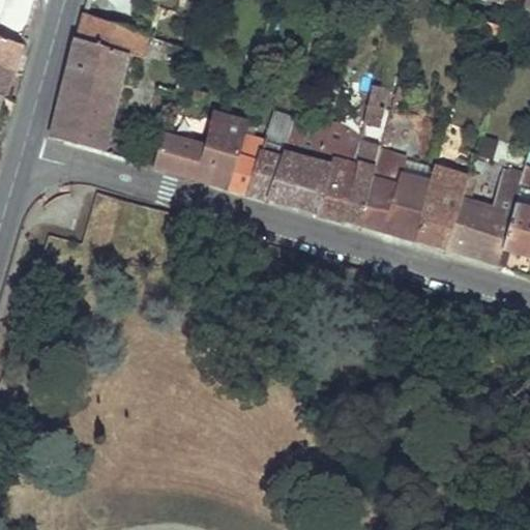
[(31,18),(34,0),(0,0),(0,68),(11,72),(20,53),(25,37),(28,27),(31,18)]
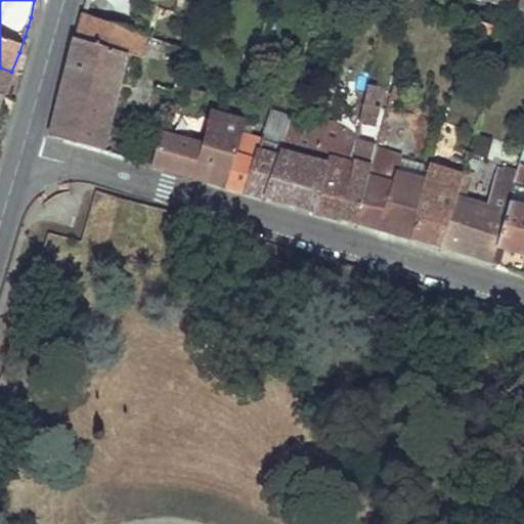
[(523,0),(476,0),(479,1),(504,5),(523,9),(523,0)]
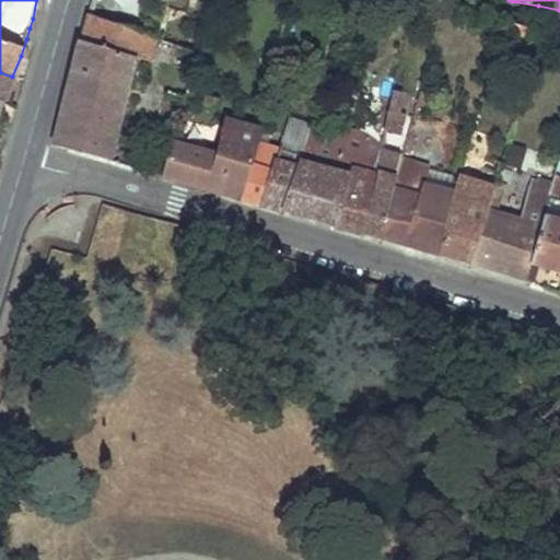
[(154,39),(86,14),(81,39),(54,144),(81,152),(108,160),(133,57),(150,60),(154,39)]
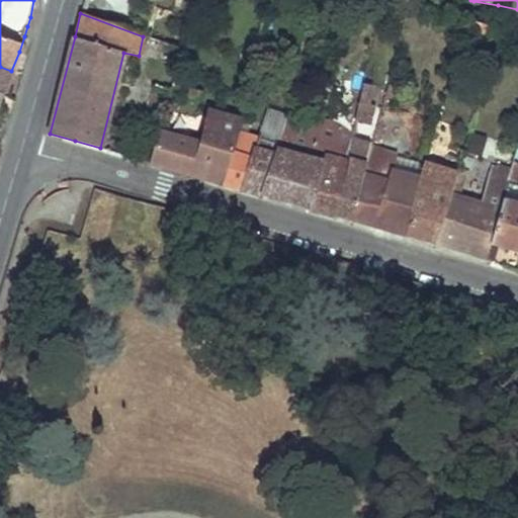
[(503,30),(491,26),(487,42),(497,47),(503,30)]
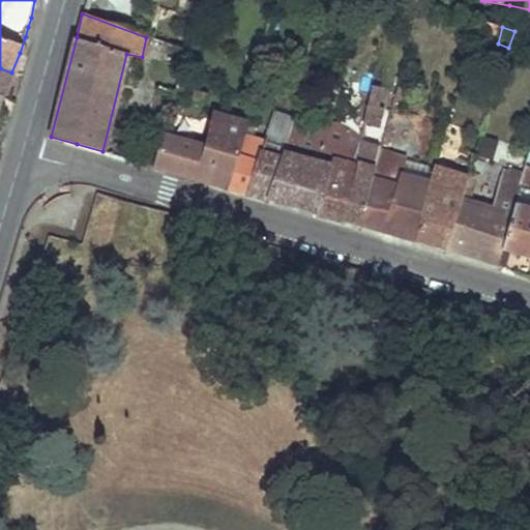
[(11,72),(0,68),(0,95),(3,97),(11,72)]
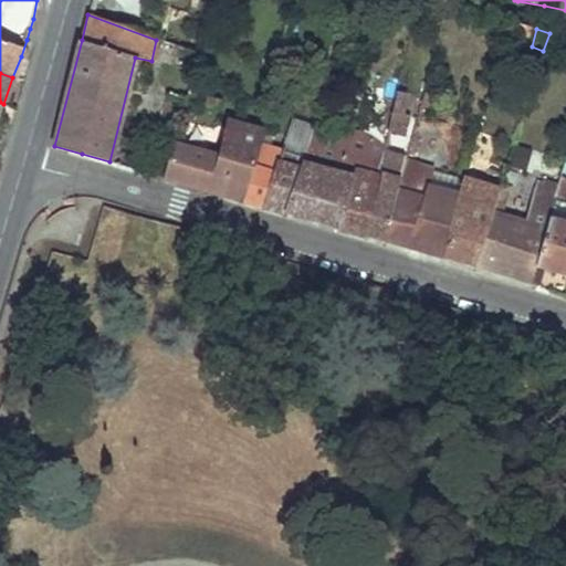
[(397,93),(394,114),(400,115),(405,95),(397,93)]
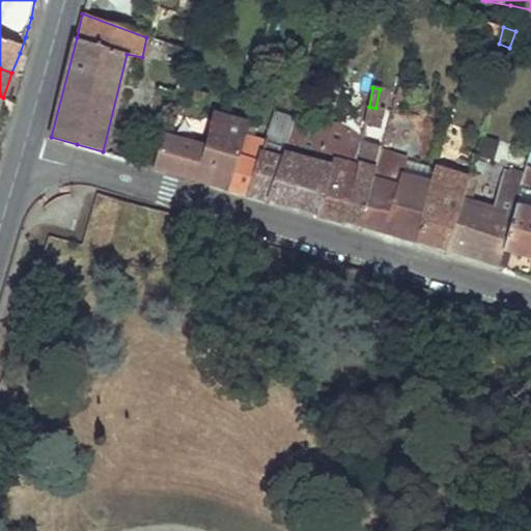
[(206,96),(195,93),(194,100),(204,103),(206,96)]
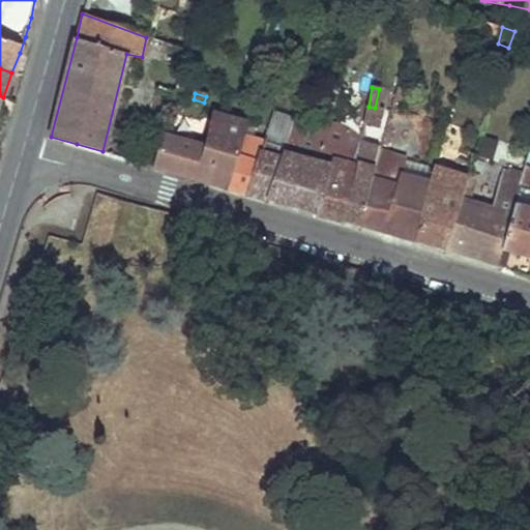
[(237,155),(227,189),(247,195),(265,199),(316,214),(334,147),(323,143),(327,129),(332,114),(336,95),(328,93),(322,112),(320,111),(316,121),(297,114),(287,136),(282,155),(262,149),(264,139),(253,136),(241,134),(237,155)]
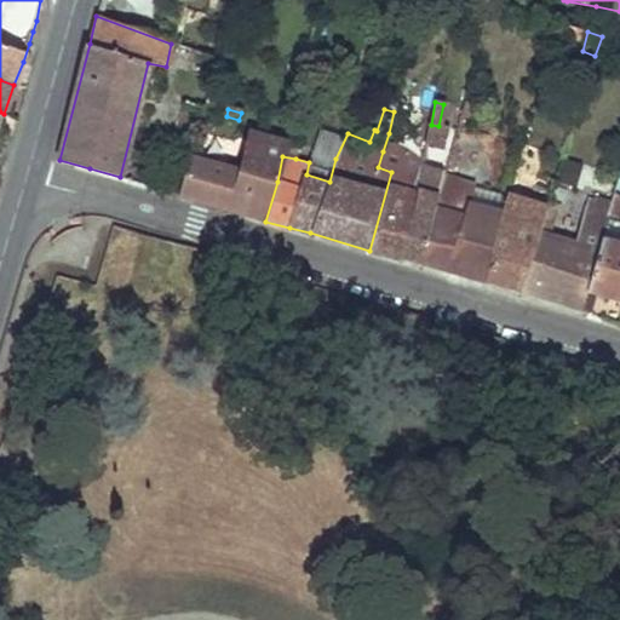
[(438,126),(431,125),(428,145),(426,148),(441,150),(446,127),(438,126)]
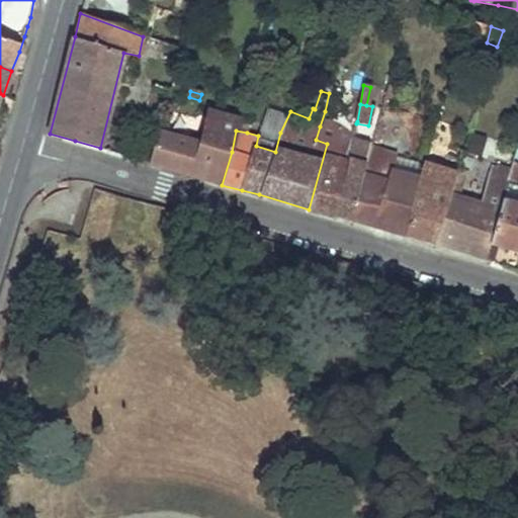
[(211,111),(201,143),(232,152),(236,131),(240,118),(211,111)]
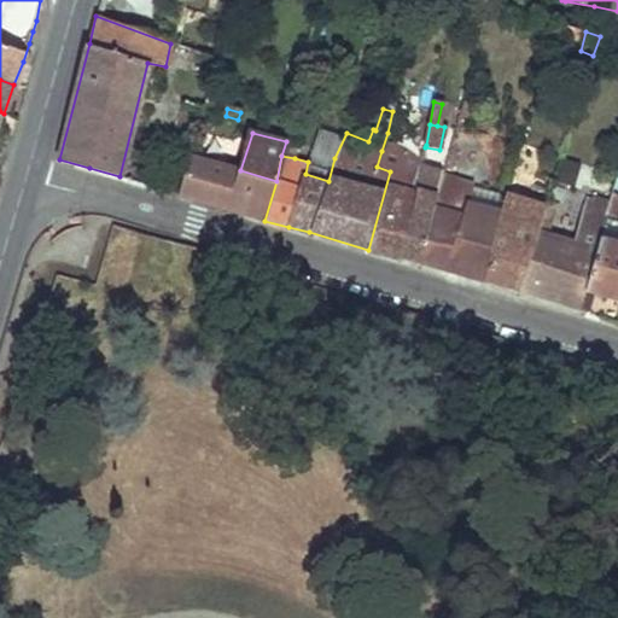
[(426,145),(388,133),(382,151),(421,163),(425,147),(426,145)]
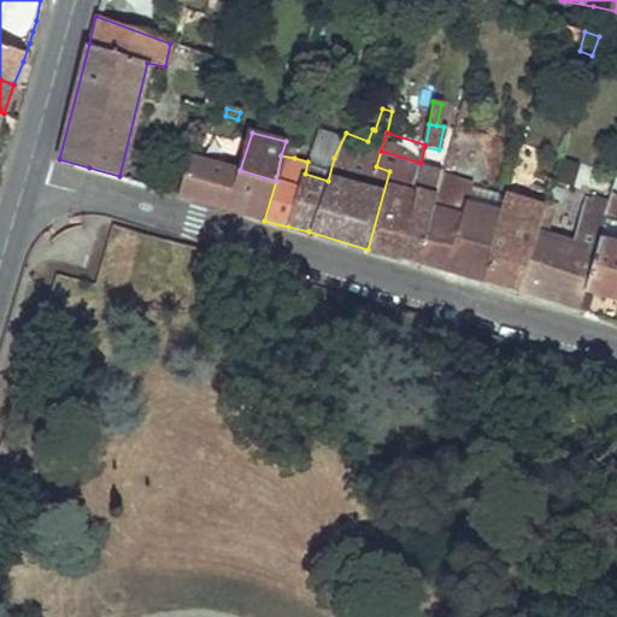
[(298,145),(286,141),(281,156),(294,158),(298,145)]
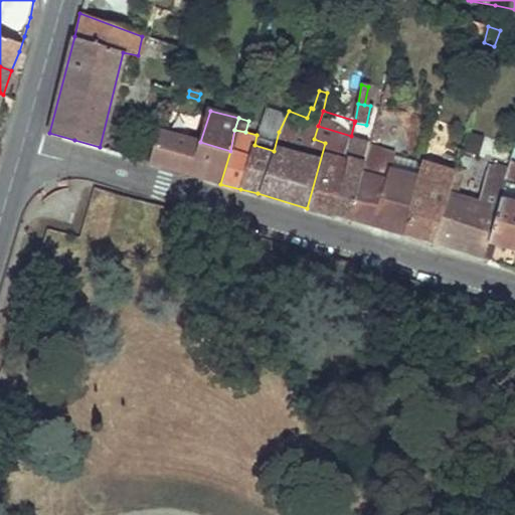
[(256,135),(254,145),(274,151),(279,132),(260,126),(256,135)]
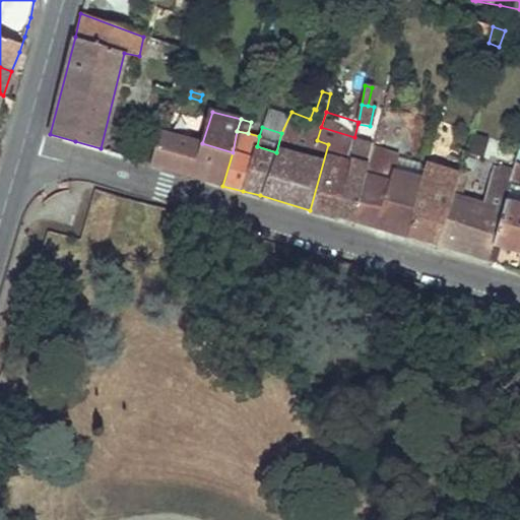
[(354,137),(321,127),(317,140),(328,144),(310,210),(322,214),(334,218),(353,141),(354,137)]
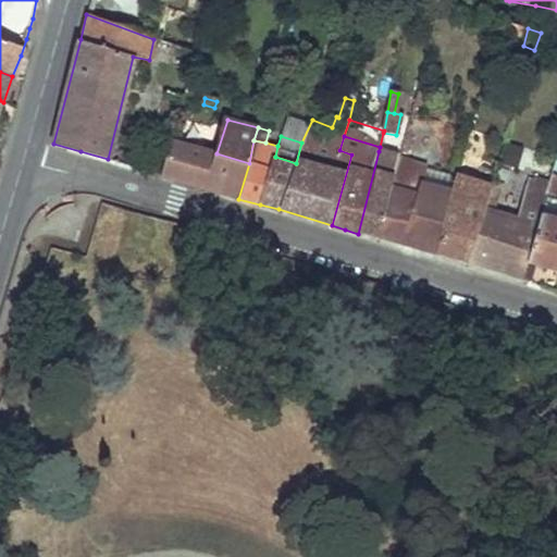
[(217,153),(170,141),(161,175),(178,181),(238,199),(249,163),(217,153)]
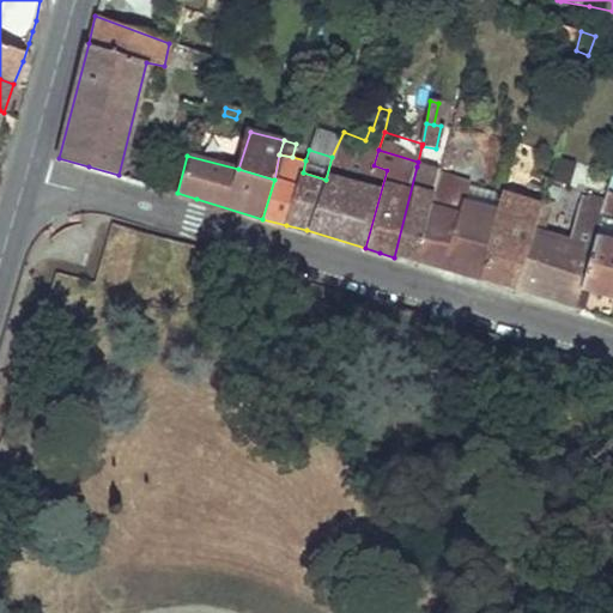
[(438,173),(417,167),(394,258),(404,260),(416,263),(436,183),(438,173)]
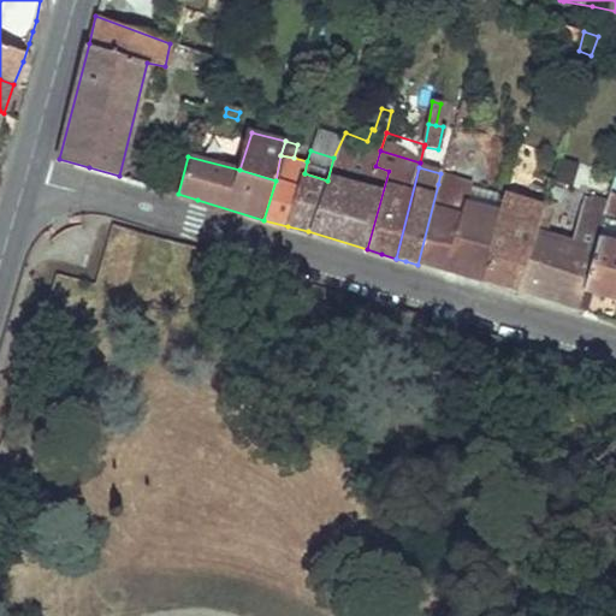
[(472,183),(440,173),(438,184),(468,193),(472,183)]
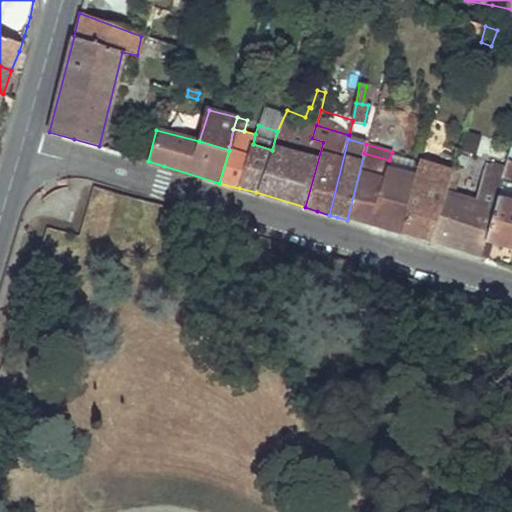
[(389,160),(364,153),(347,220),(373,227),(401,234),(411,188),(384,182),(386,173),(389,160)]
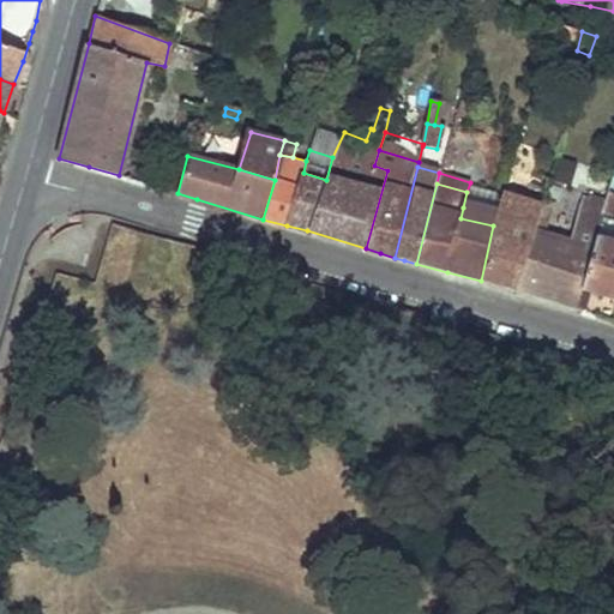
[(605,202),(581,289),(596,294),(613,299),(613,221),(613,216),(613,194),(607,193),(605,202)]
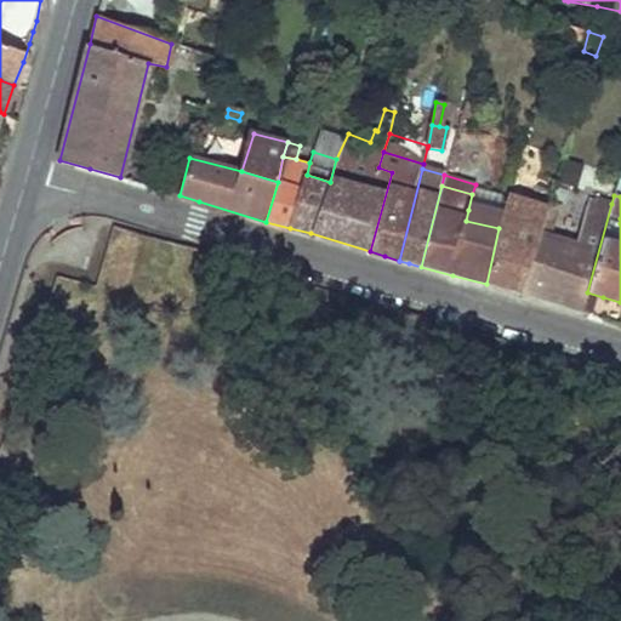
[(547,211),(507,198),(501,217),(499,228),(486,284),(501,289),(520,294),(547,211)]
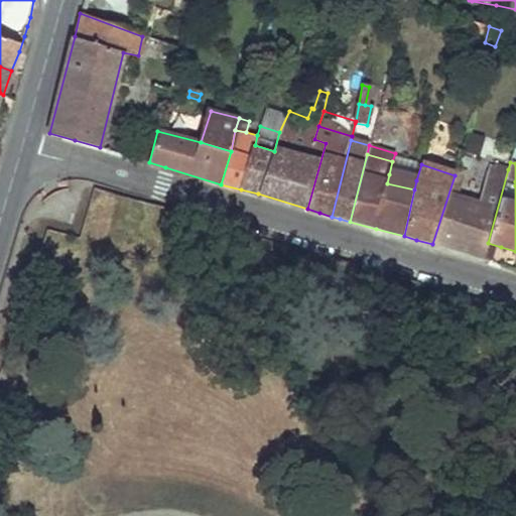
[(455,175),(432,244),(457,251),(484,260),(488,243),(508,169),(495,165),(493,168),(488,166),(479,204),(458,198),(466,171),(458,168),(455,175)]
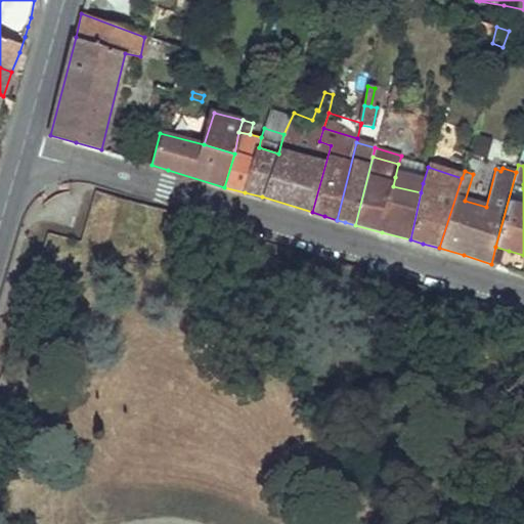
[(423,183),(395,177),(393,186),(421,192),(423,183)]
